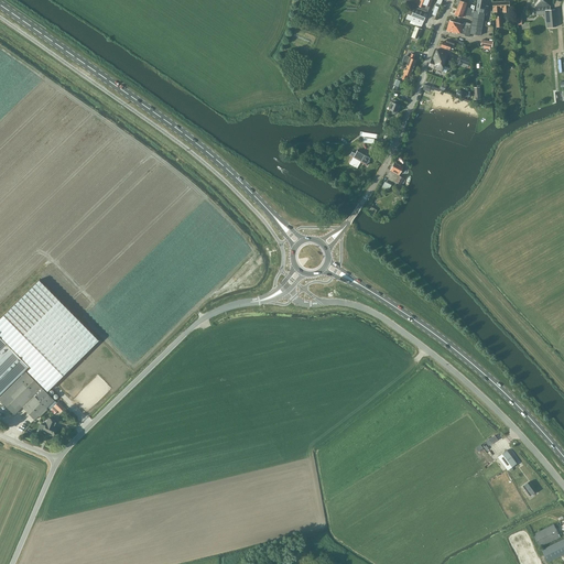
[(426,14),(429,10),(432,0),(410,0),(405,13),(408,14),(405,19),(411,21),(410,23),(421,28),(424,21),(426,14)]
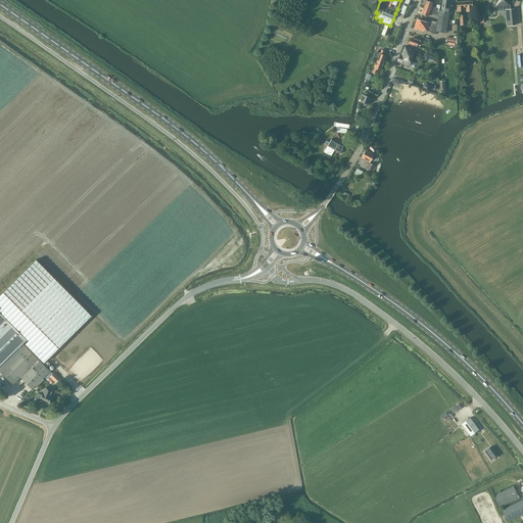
[(452,12),(453,6),(448,5),(449,0),(442,0),(441,11),(439,10),(438,19),(437,21),(437,22),(436,32),(445,33),(449,12),(452,12)]
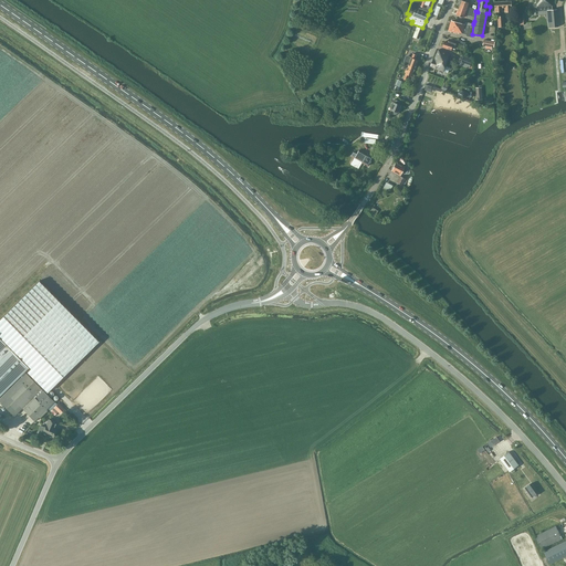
[(535,3),(534,4),(535,8),(536,11),(538,11),(538,8),(551,7),(551,10),(551,21),(548,21),(548,28),(558,27),(557,9),(553,10),(552,6),(553,6),(553,3),(552,0),(535,0),(536,3),(535,3)]
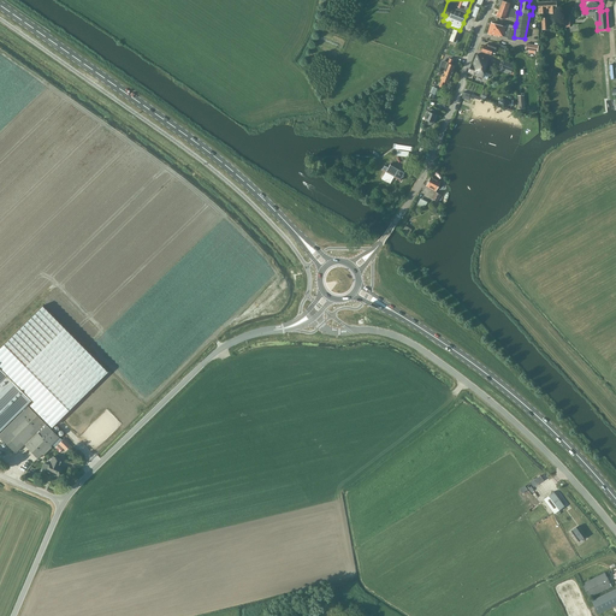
[(503,1),(499,9),(507,12),(516,15),(517,11),(514,9),(509,7),(510,4),(503,1)]
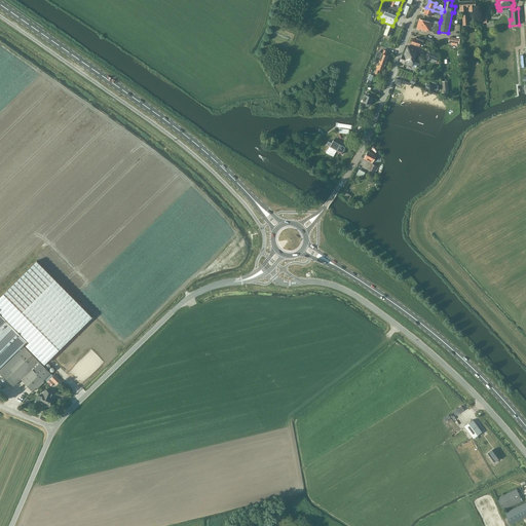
[(468,10),(476,9),(475,1),(459,2),(460,11),(467,10),(466,8),(468,8),(468,10)]
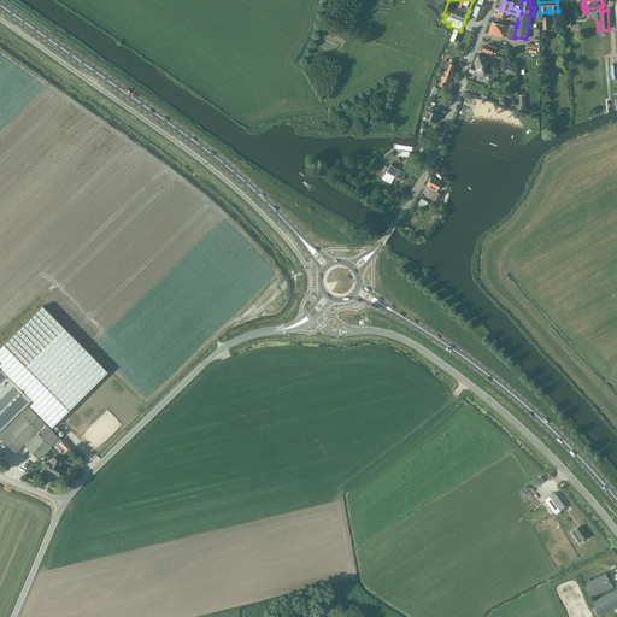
[(517,15),(507,12),(500,9),(498,17),(505,19),(506,16),(517,18),(517,15)]
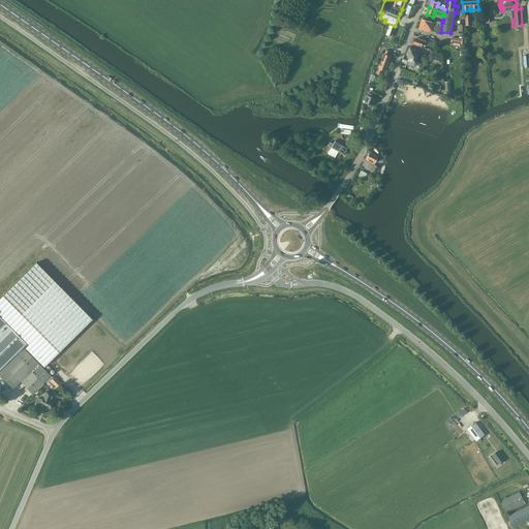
[(422,20),(418,29),(429,31),(429,30),(436,32),(436,33),(440,35),(441,32),(442,23),(436,21),(435,21),(435,23),(422,20)]
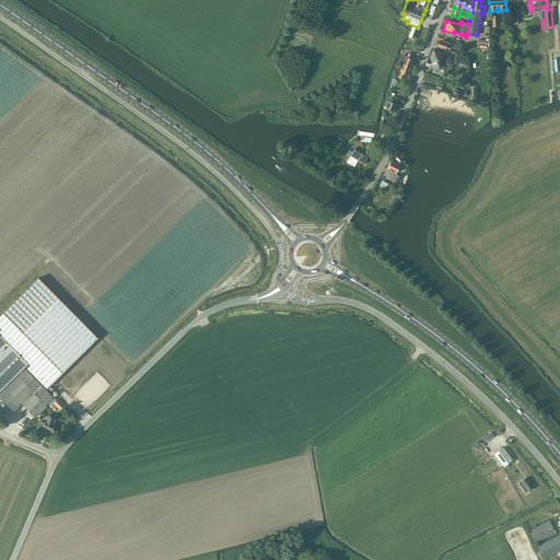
[(412,26),(408,37),(415,39),(419,28),(412,26)]
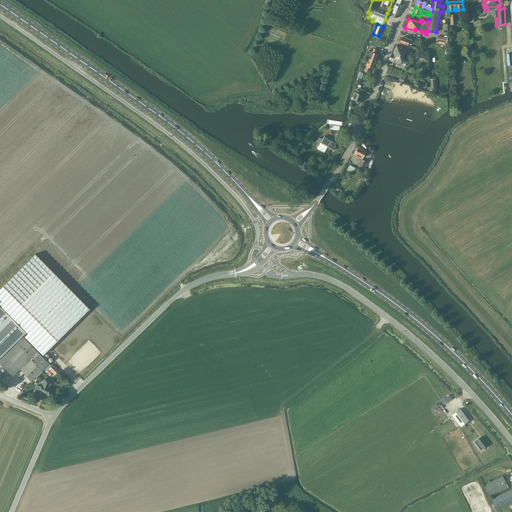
[(408,45),(409,43),(409,42),(412,44),(414,40),(413,40),(413,39),(416,40),(415,41),(420,43),(421,39),(416,37),(411,35),(410,39),(406,37),(405,37),(404,38),(402,37),(402,38),(400,42),(408,45)]
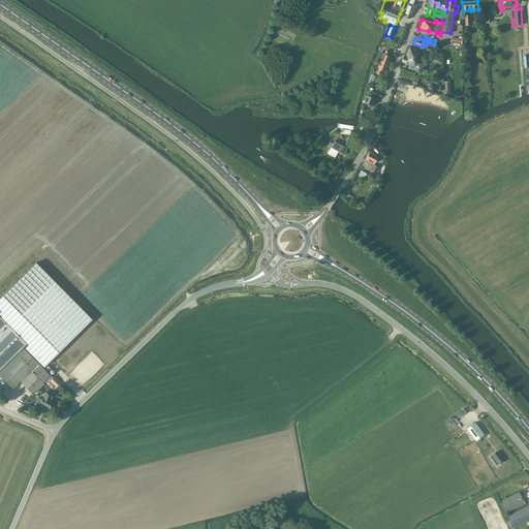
[(404,56),(402,63),(414,67),(418,68),(421,63),(416,62),(416,60),(419,51),(409,47),(406,56),(404,56)]
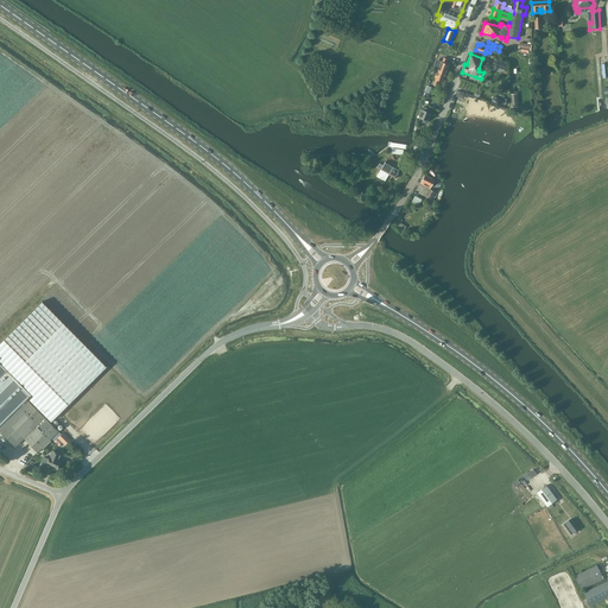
[(437,61),(434,69),(439,71),(447,74),(450,65),(447,64),(449,59),(444,58),(443,63),(437,61)]
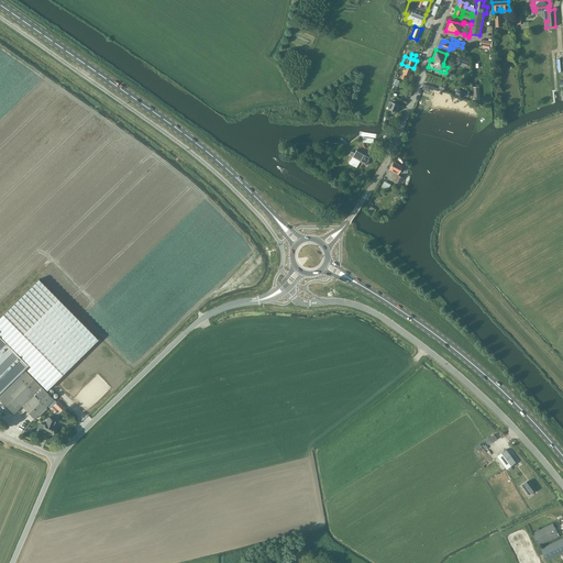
[(467,65),(470,58),(461,56),(459,63),(467,65)]
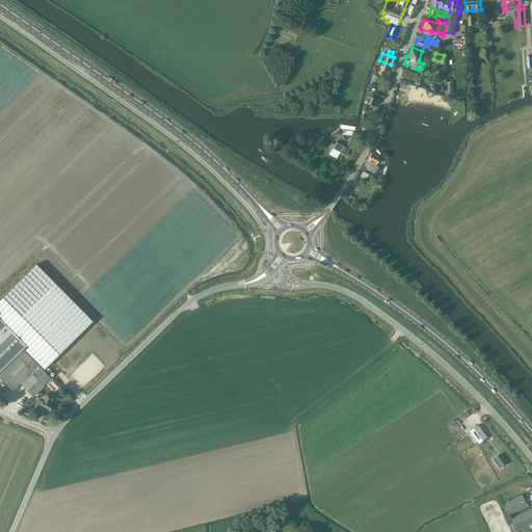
[(388,72),(391,64),(384,62),(379,75),(383,76),(386,72),(388,72)]
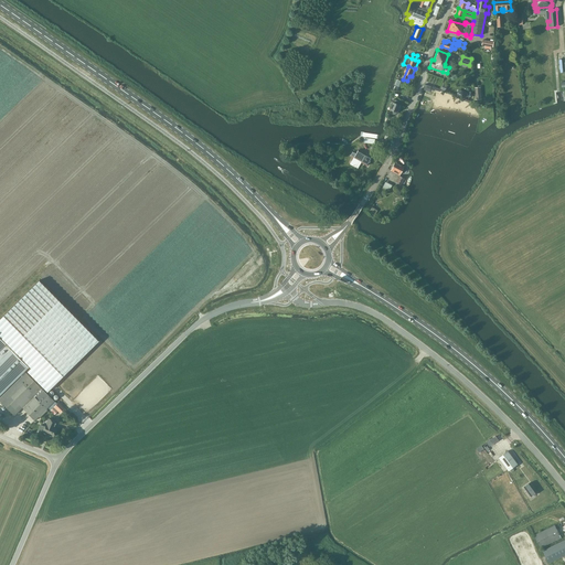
[(393,103),(391,109),(391,110),(391,112),(391,113),(392,113),(392,114),(393,114),(394,114),(395,114),(396,114),(396,113),(397,113),(401,106),(398,105),(401,102),(395,99),(393,103)]
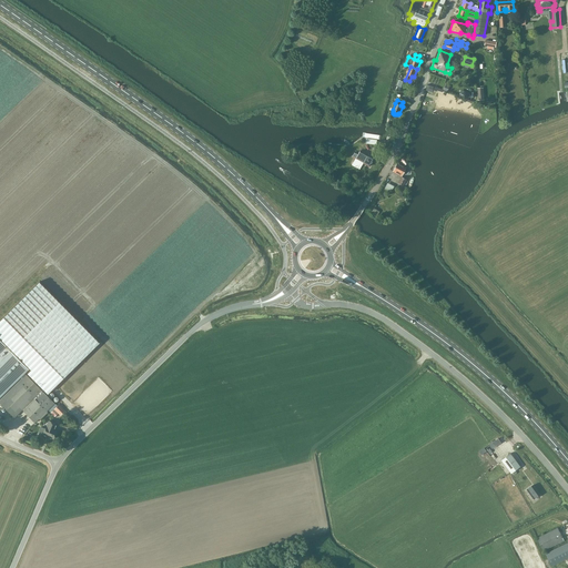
[(355,159),(352,165),(359,170),(363,163),(369,166),(373,159),(369,158),(371,155),(367,154),(367,155),(359,152),(358,154),(354,152),(352,156),(355,159)]
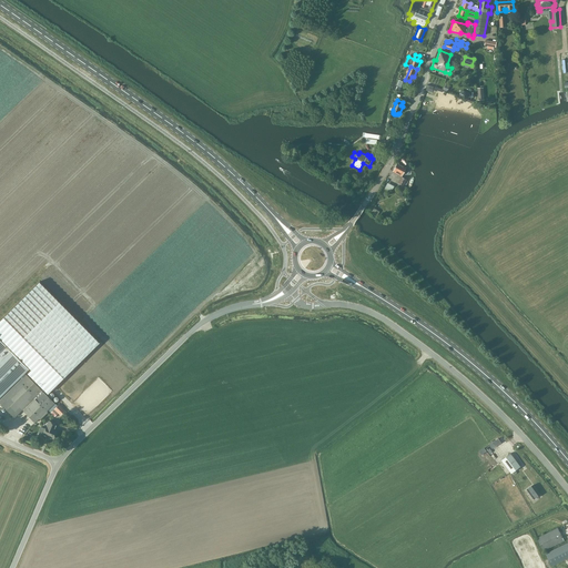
[(397,163),(393,172),(398,175),(398,174),(401,175),(403,172),(405,173),(407,169),(403,166),(397,163)]
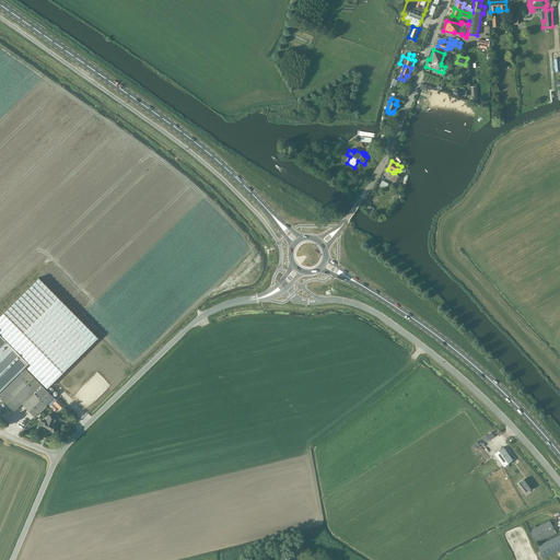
[(397,184),(400,177),(395,174),(392,181),(397,184)]
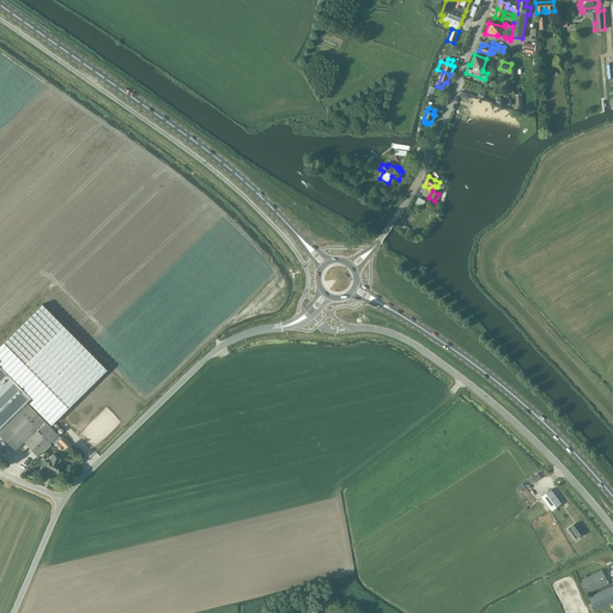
[(399,229),(406,234),(410,229),(404,225),(405,222),(404,220),(399,229)]
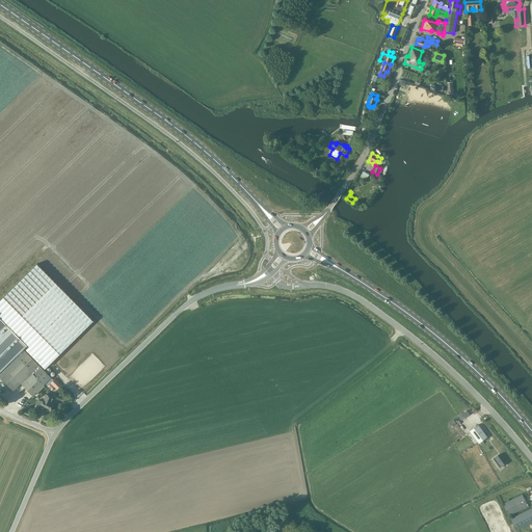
[(35,264),(0,298),(0,316),(29,346),(25,349),(45,369),(53,361),(92,321),(35,264)]
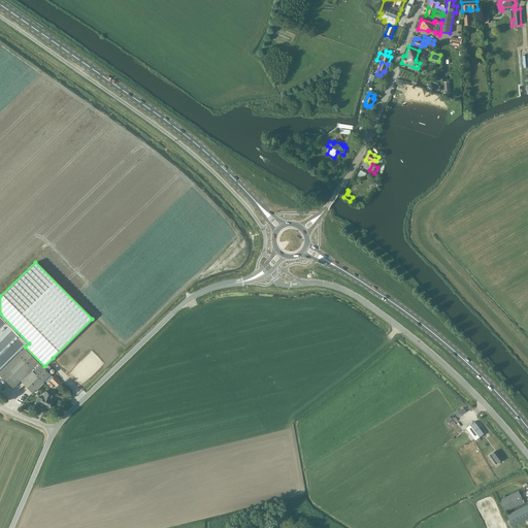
[(0,316),(0,336),(10,327),(0,316)]
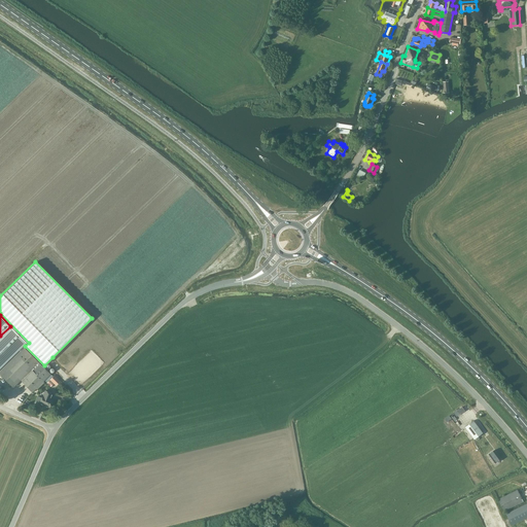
[(0,336),(0,372),(22,350),(21,348),(26,343),(10,326),(0,336)]
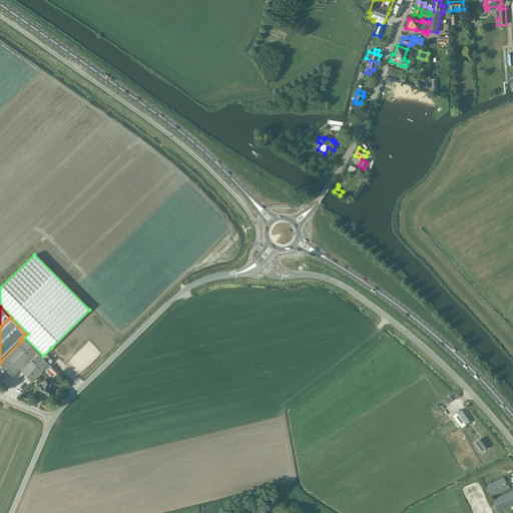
[(21,341),(0,362),(0,368),(11,379),(18,372),(35,355),(21,341)]
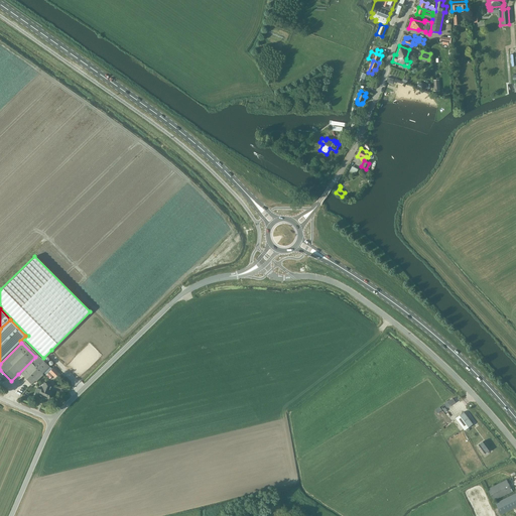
[(35,357),(18,374),(19,375),(30,386),(43,374),(48,369),(37,358),(35,357)]
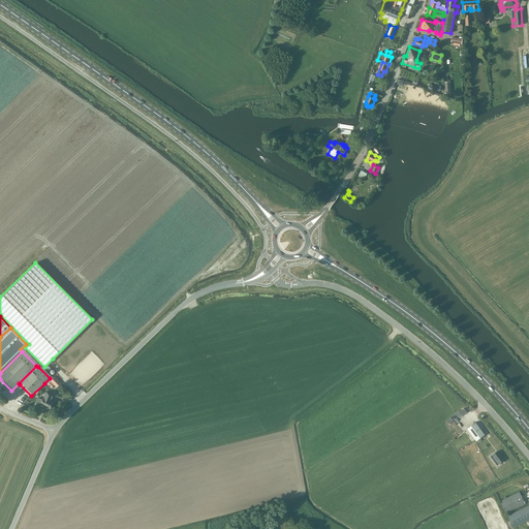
[(50,378),(44,383),(48,385),(49,384),(53,387),(59,381),(55,377),(52,380),(50,378)]
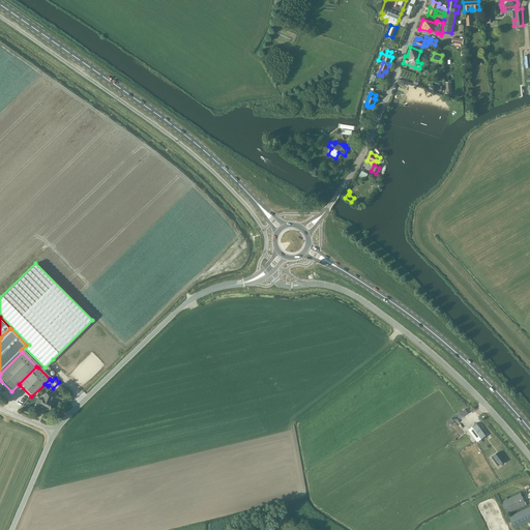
[(38,406),(38,407),(42,409),(43,408),(51,411),(54,403),(51,402),(53,396),(47,394),(45,399),(41,398),(38,406)]
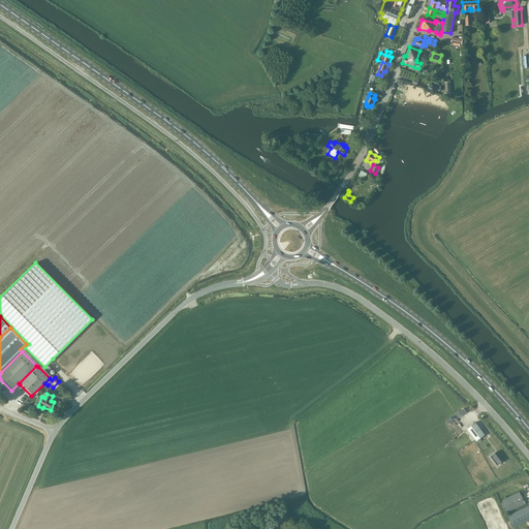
[(466,429),(468,432),(475,441),(484,435),(474,423),(466,429)]
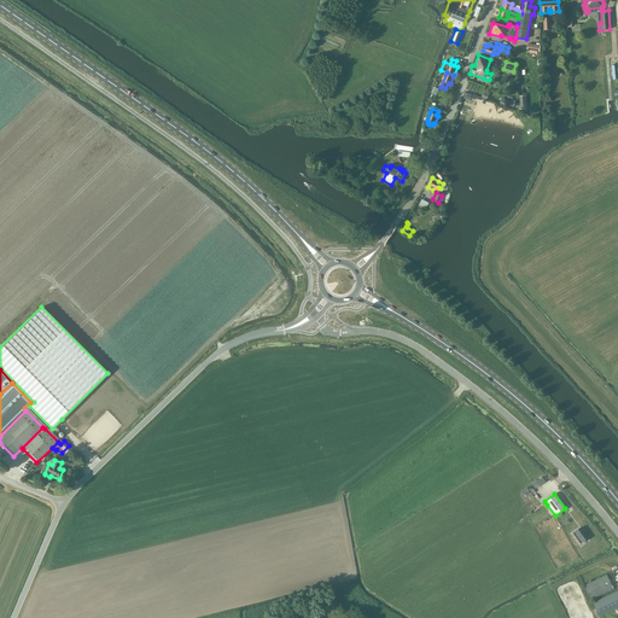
[(588,538),(579,528),(573,532),(581,543),(588,538)]
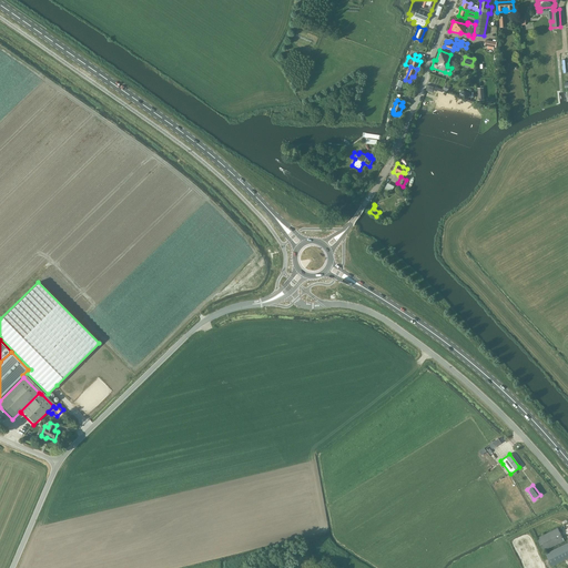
[(538,539),(537,539),(544,551),(564,541),(558,529),(538,539)]
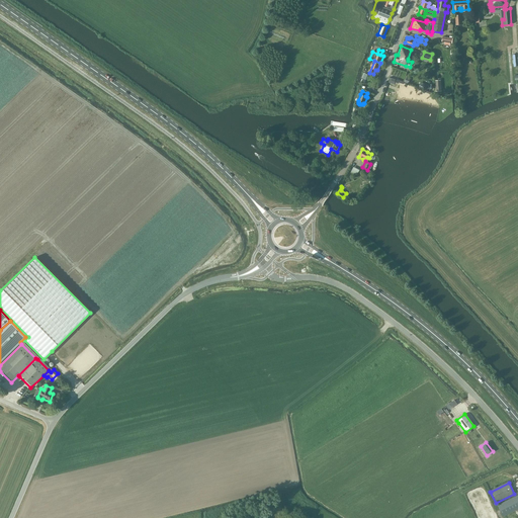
[(517,510),(517,496),(498,507),(503,517),(517,510)]
